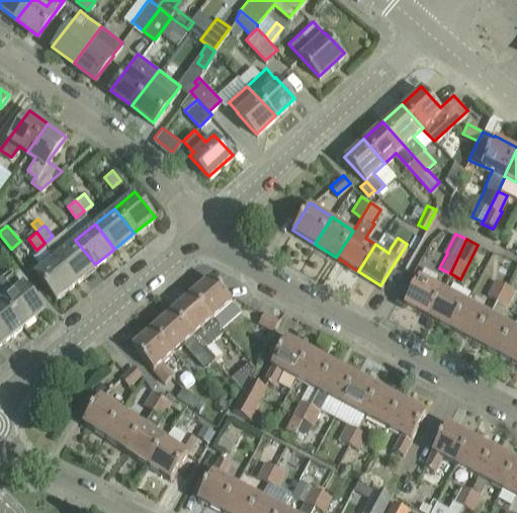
[(75,240),(56,256),(75,280),(95,264),(75,240)]
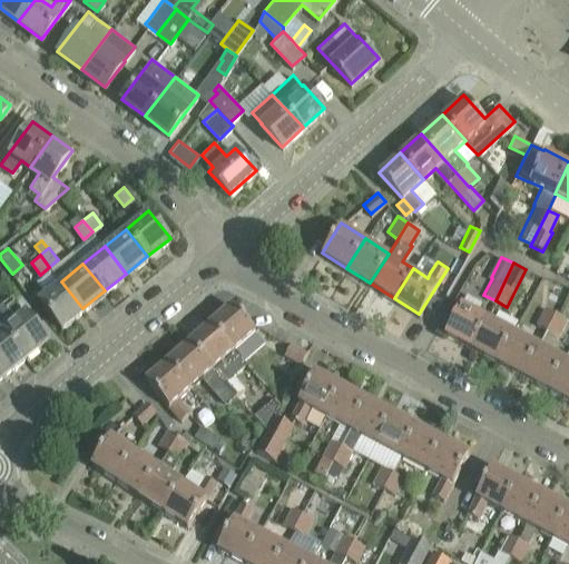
[(61,326),(82,308),(61,282),(39,299),(61,326)]
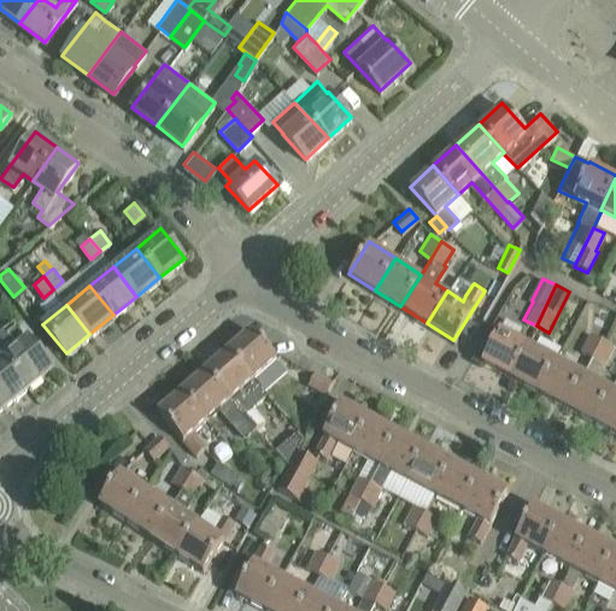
[(16,323),(17,324),(24,334),(25,334),(30,329),(23,319),(16,323)]
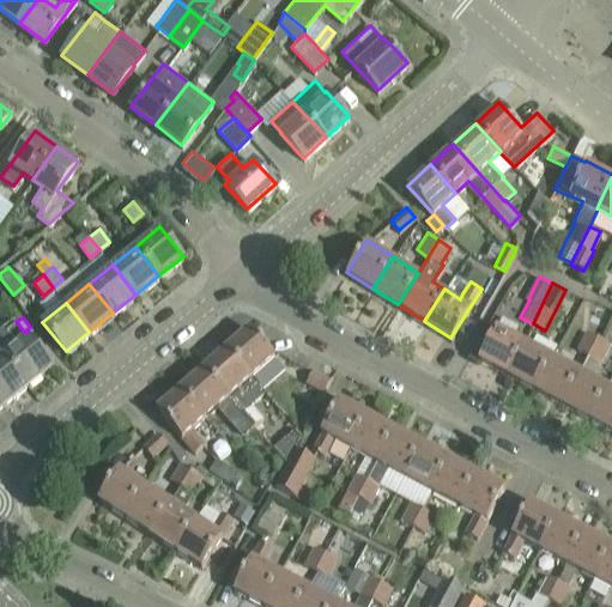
[(4,353),(26,382),(50,363),(25,332),(24,332),(17,322),(7,329),(17,343),(4,353)]
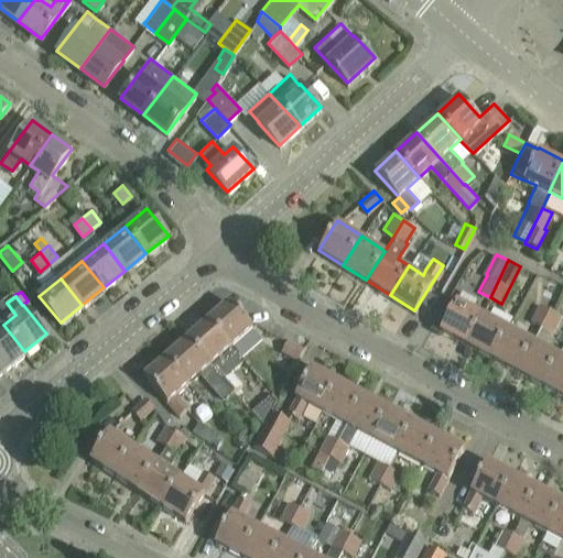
[(440,329),(465,343),(482,312),(456,298),(440,329)]
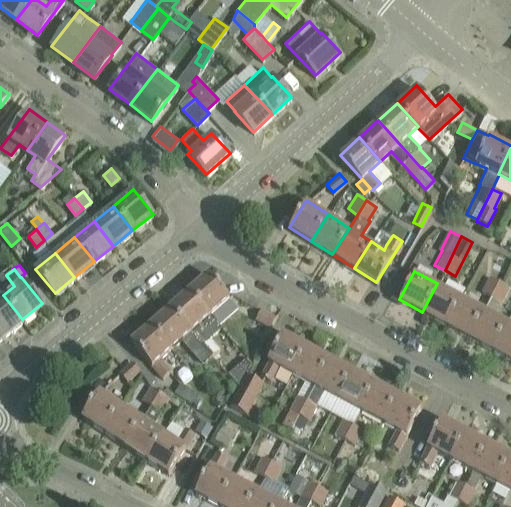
[(208,272),(188,289),(209,313),(229,296),(208,272)]
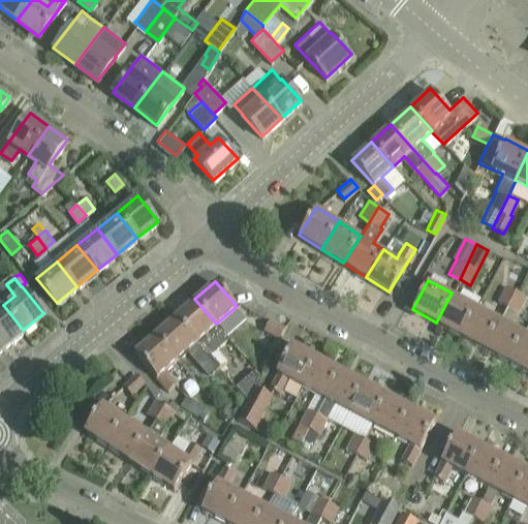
[(507,304),(516,289),(504,283),(497,299),(507,304)]
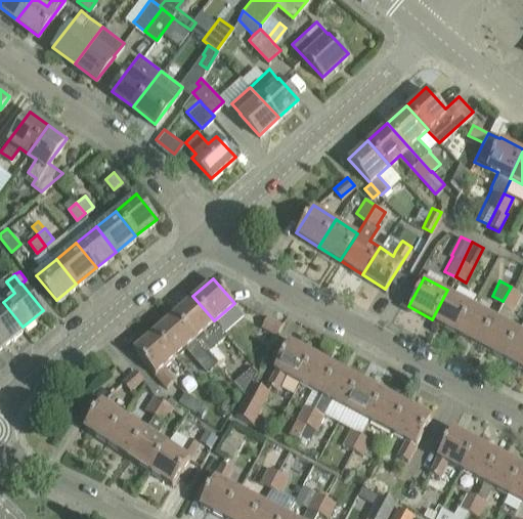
[(494,316),(479,344),(504,357),(519,329),(506,321),(521,292),(511,287),(503,301),(494,316)]
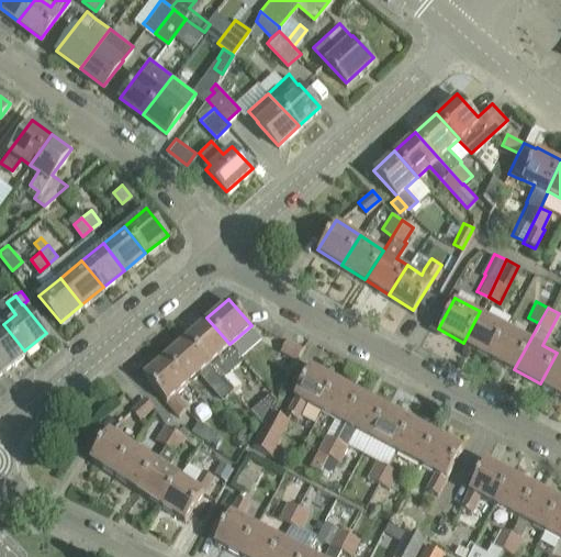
[(480,311),(463,343),(489,356),(505,325),(480,311)]
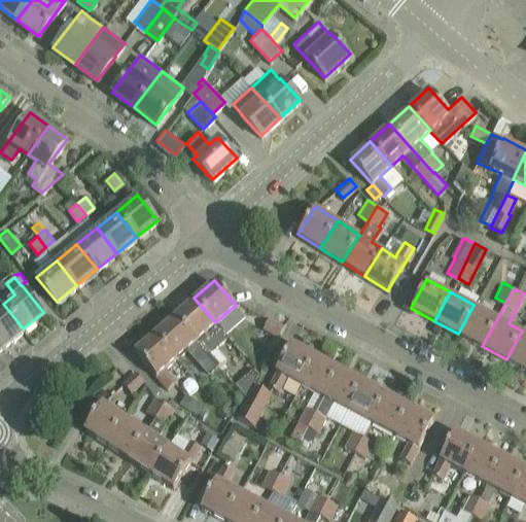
[(215,322),(194,298),(174,316),(217,366),(226,357),(215,344),(214,345),(203,333),(215,322)]
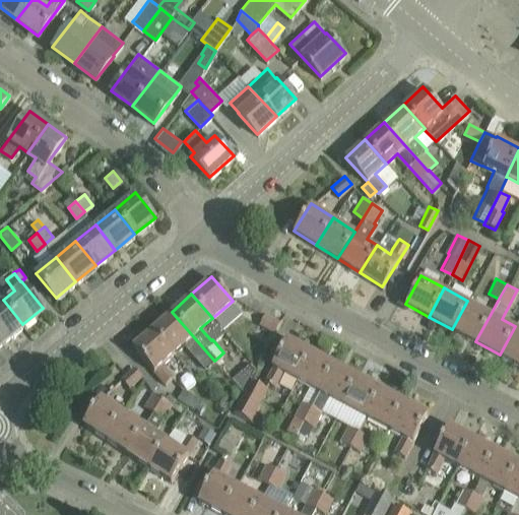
[(22,324),(3,300),(0,301),(0,336),(3,340),(22,324)]
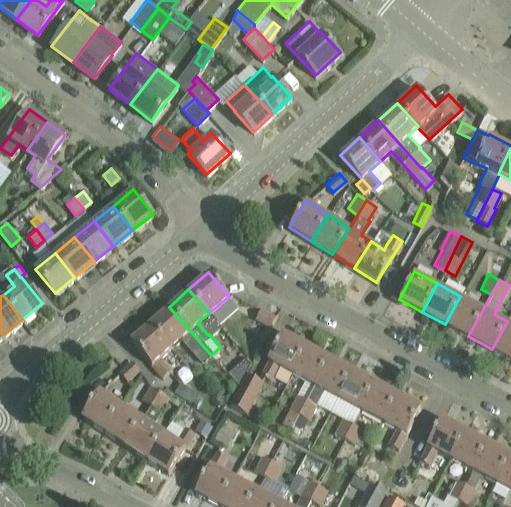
[(468,336),(483,309),(473,303),(460,296),(445,324),(468,336)]
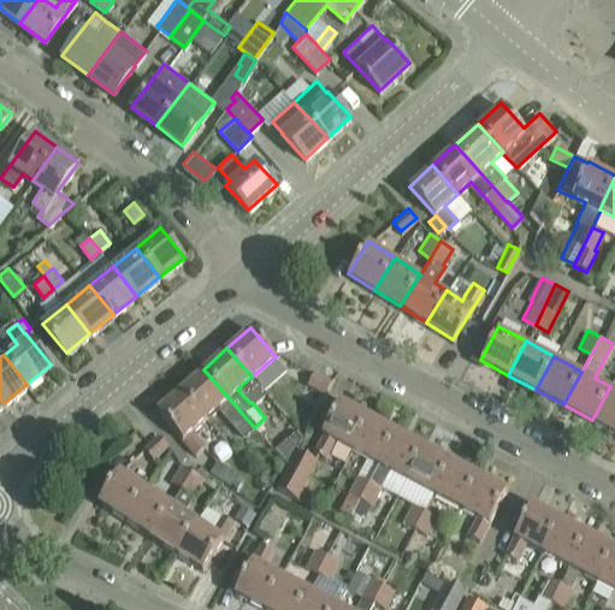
[(203,369),(181,389),(205,416),(218,406),(244,437),(254,427),(203,369)]
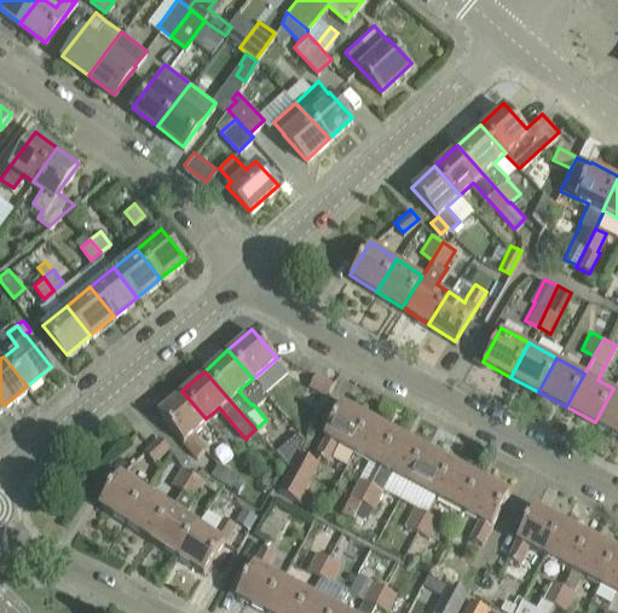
[(333,381),(315,371),(309,383),(324,392),(327,393),(333,381)]
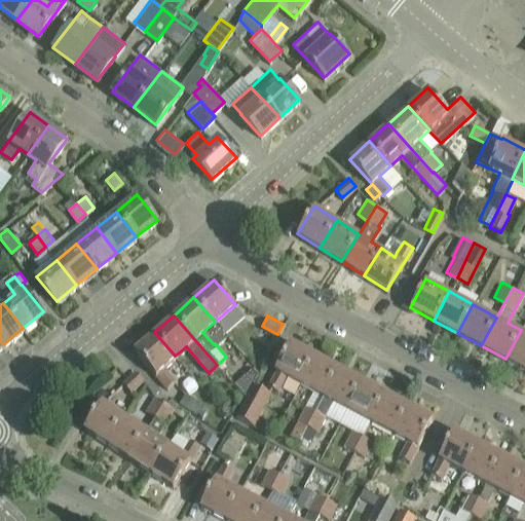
[(524,369),(524,332),(521,330),(505,359),(524,369)]
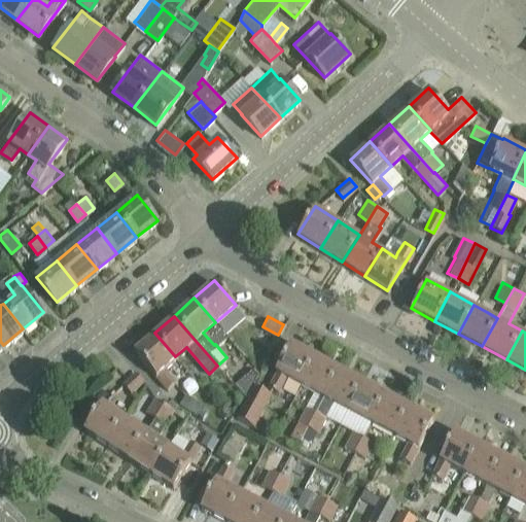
[(164,367),(175,356),(154,333),(135,350),(167,387),(175,380),(164,367)]
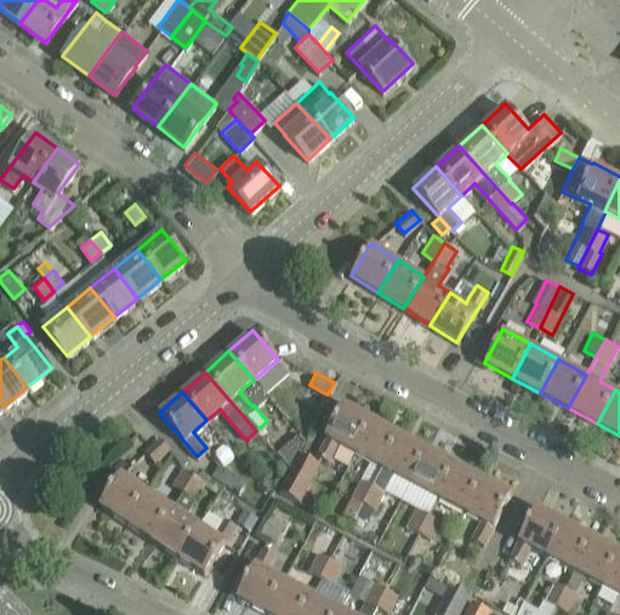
[(336,443),(353,451),(371,417),(343,403),(316,454),(326,460),(336,443)]
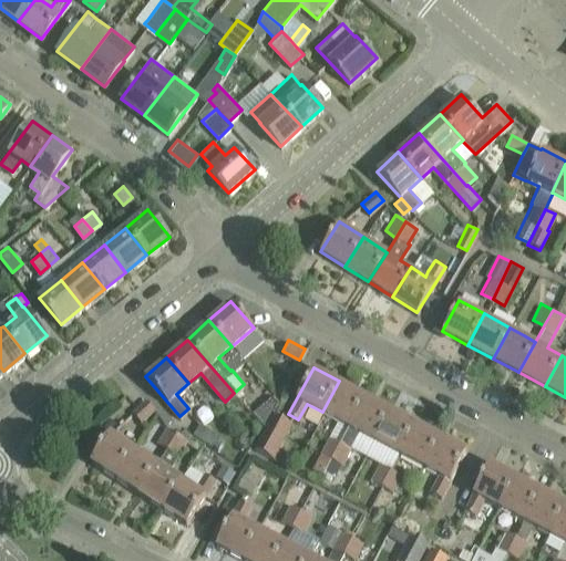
[(364,394),(339,381),(322,412),(348,425),(364,394)]
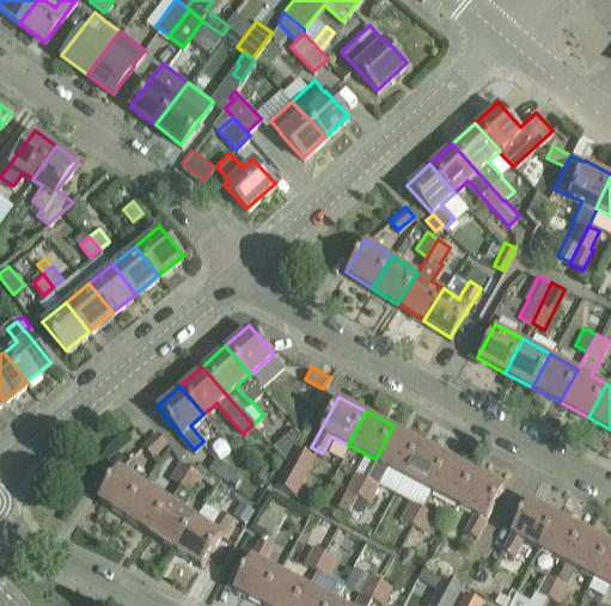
[(388,466),(403,475),(421,441),(393,426),(376,459),(367,476),(356,494),(370,501),(379,483),(378,483),(388,466)]
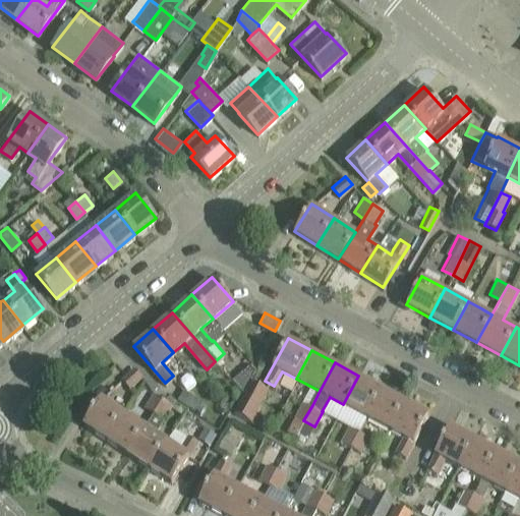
[(141,375),(134,366),(121,378),(128,386),(141,375)]
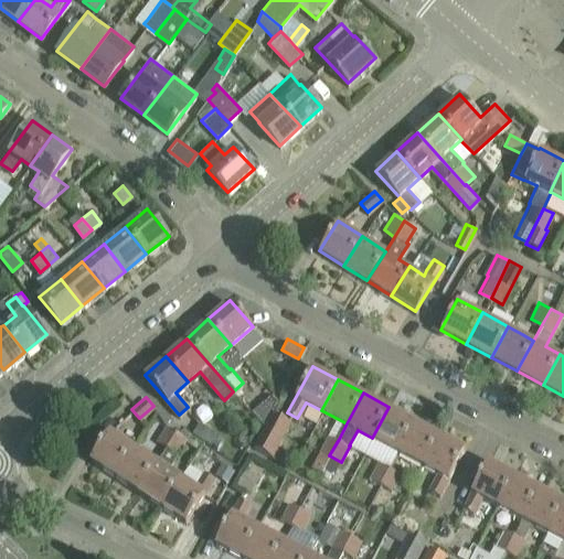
[(372,438),(397,451),(414,420),(389,407),(372,438)]
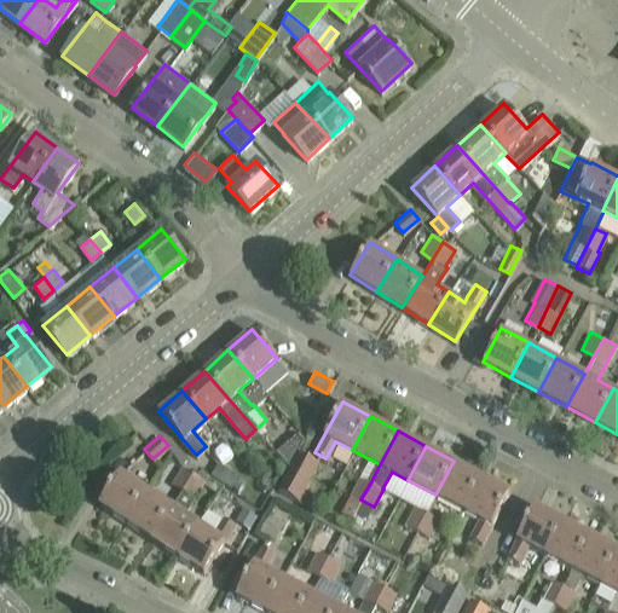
[(298,452),(278,489),(298,499),(317,462),(298,452)]
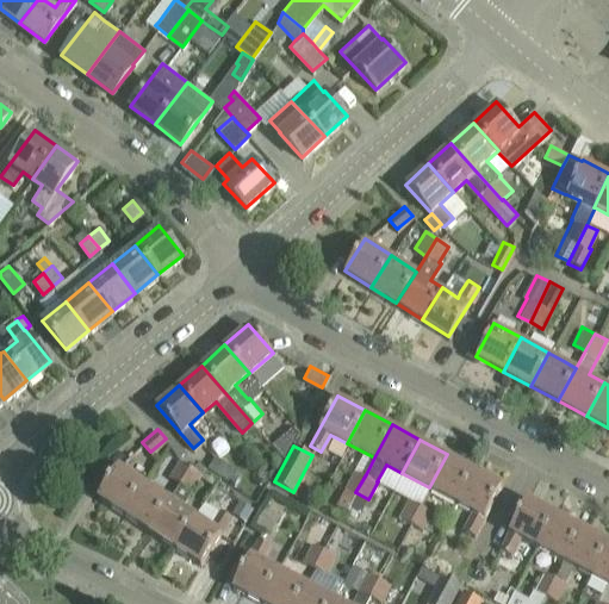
[(234,469),(235,466),(215,453),(206,466),(234,484),(241,474),(234,469)]
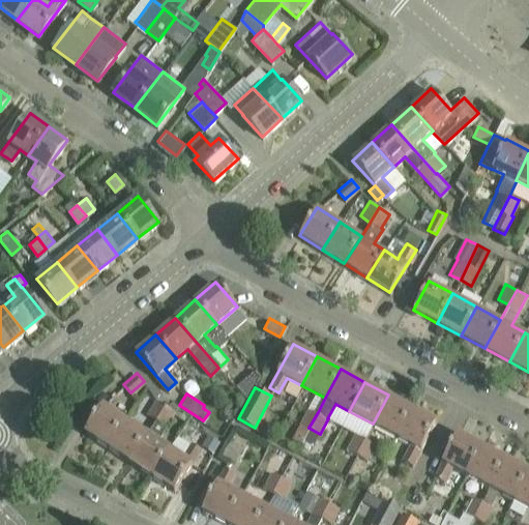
[(412,407),(388,395),(373,424),(397,436),(412,407)]
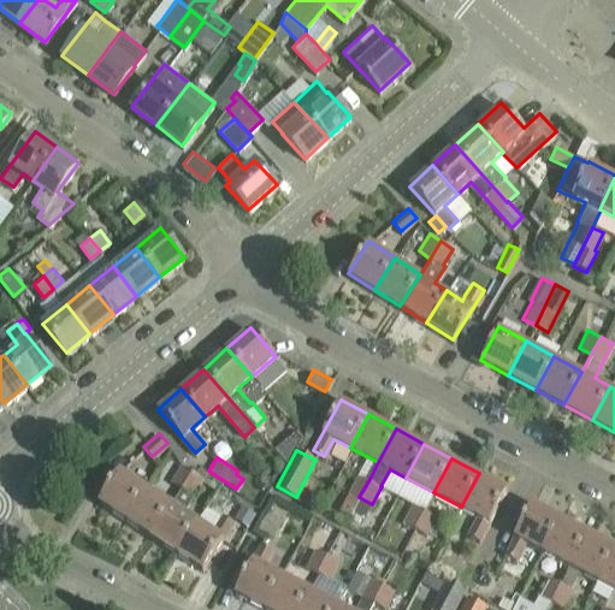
[(181,486),(191,469),(181,462),(170,480),(181,486)]
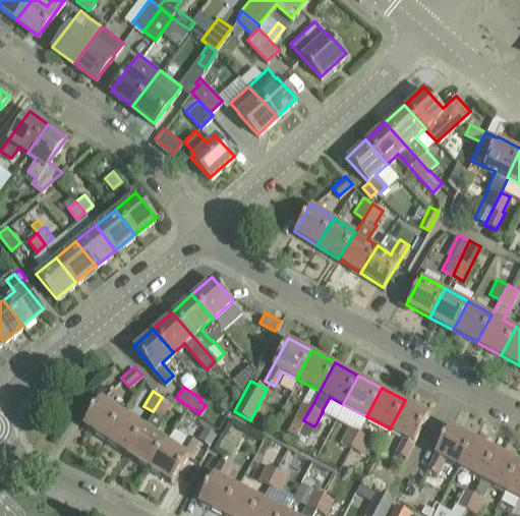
[(82,423),(105,438),(122,410),(101,396),(82,423)]
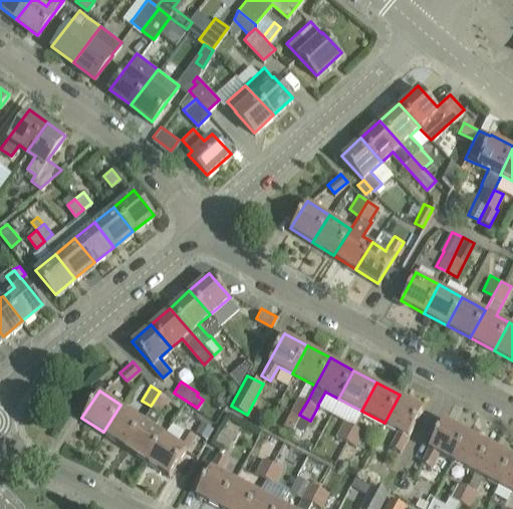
[(170,398),(160,392),(151,406),(161,413),(170,398)]
